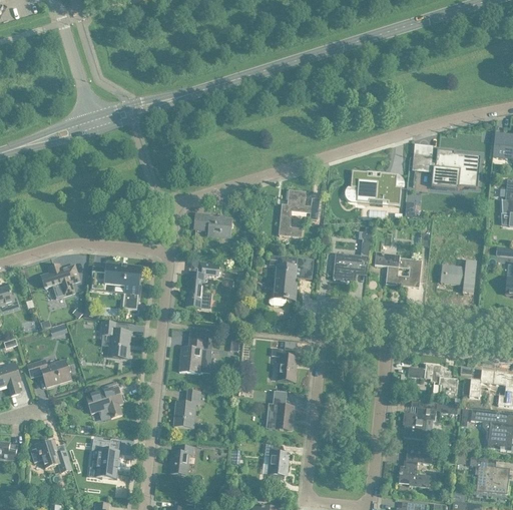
[(512,132),(495,131),(493,150),(496,150),(495,155),(512,157),(512,154),(512,132)]
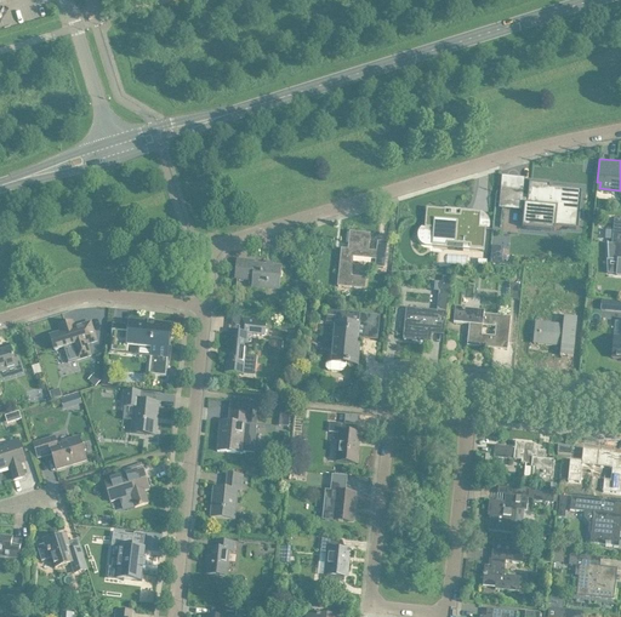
[(542,182),(542,180),(529,178),(528,192),(523,190),(502,189),(501,199),(522,201),(524,201),(522,223),(556,227),(556,226),(554,226),(556,223),(577,226),(582,187),(548,183),(542,182)]
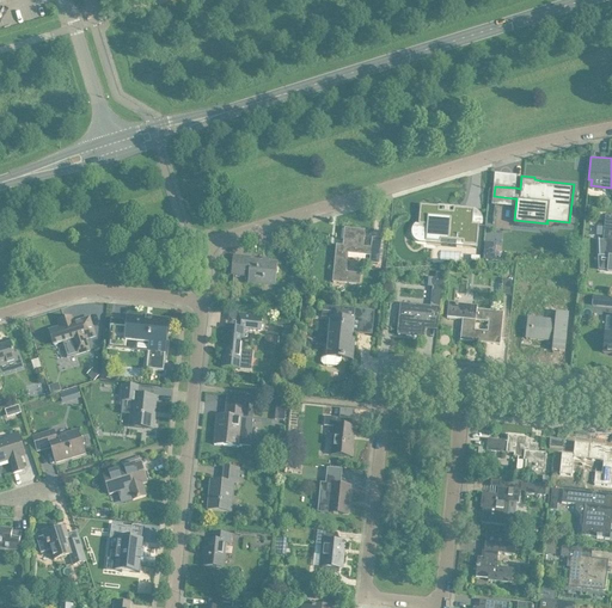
[(440,235),(463,238),(461,241),(476,243),(478,221),(477,221),(471,221),(473,208),(473,207),(453,204),(453,209),(438,208),(439,203),(420,201),(418,221),(427,222),(424,238),(440,239),(440,235)]
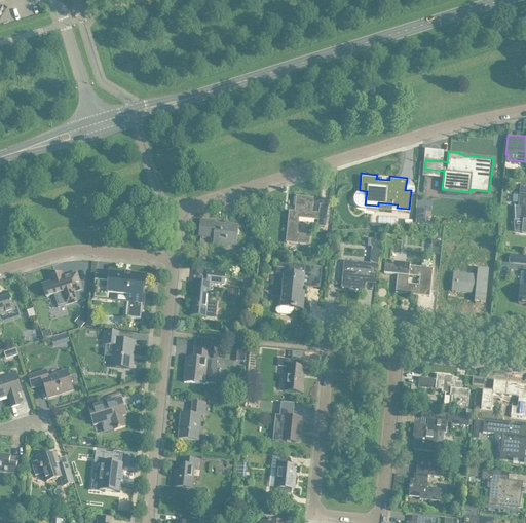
[(525,182),(520,182),(518,202),(515,202),(516,216),(523,217),(521,230),(525,230),(525,182)]
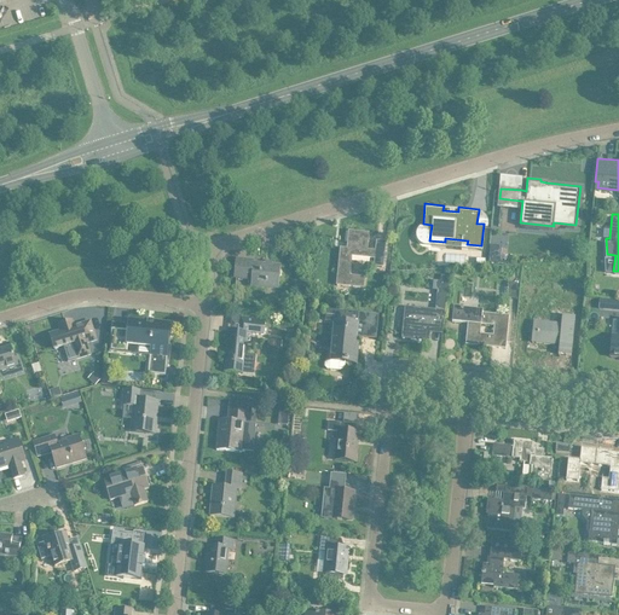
[(346,245),(339,244),(335,282),(363,284),(364,274),(348,272),(351,254),(374,256),(372,262),(382,264),(385,238),(376,238),(375,248),(366,247),(369,230),(347,227),(346,245)]
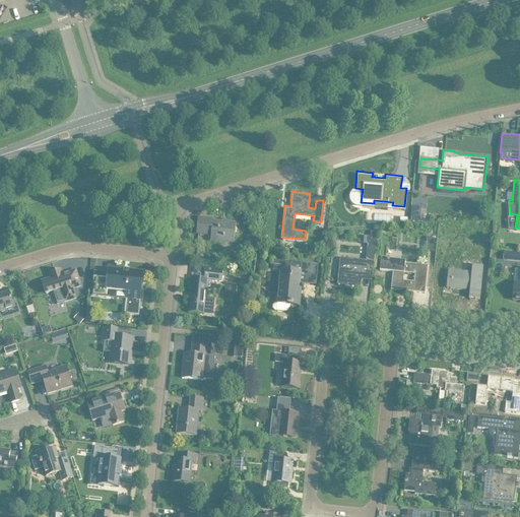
[(419,218),(420,204),(411,203),(410,217),(419,218)]
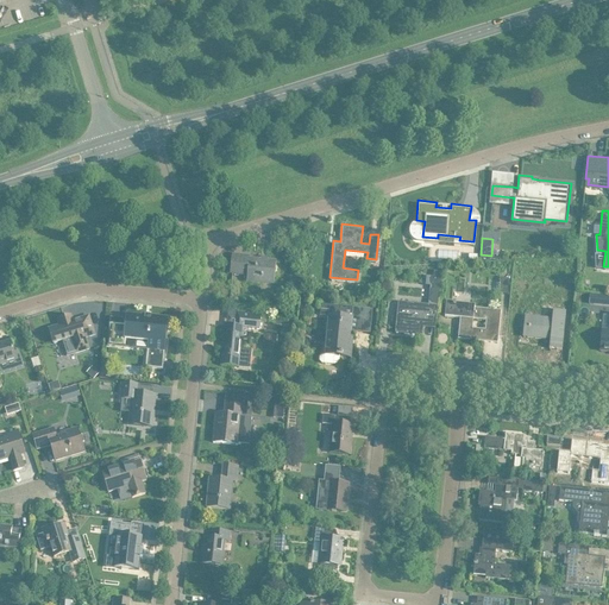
[(237,253),(233,287),(250,288),(251,271),(278,273),(281,257),(237,253)]
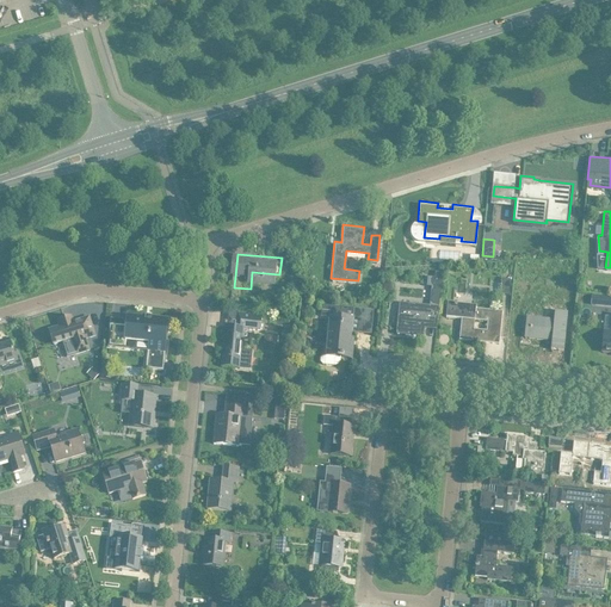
[(222,290),(233,290),(233,277),(222,277),(222,290)]
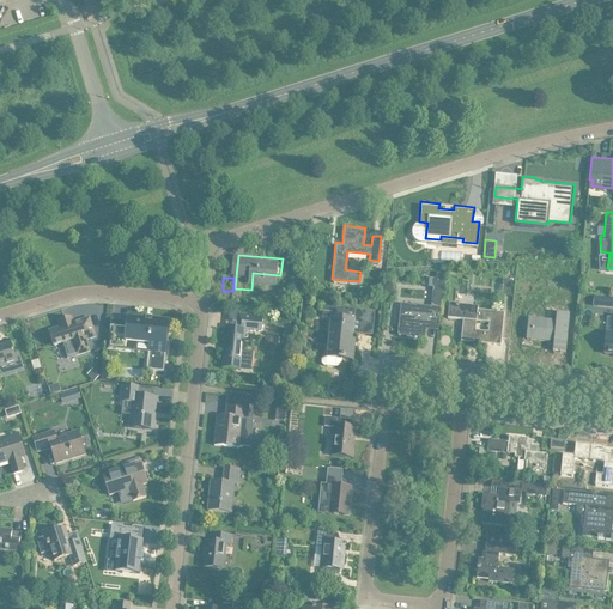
[(455,287),(454,294),(468,297),(469,290),(455,287)]
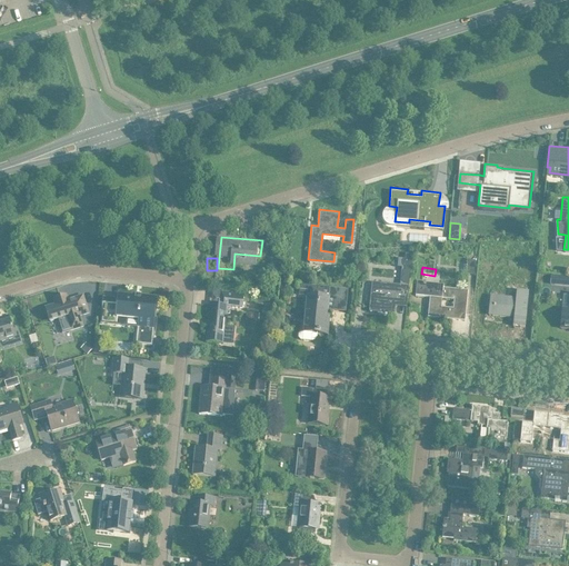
[(407,300),(408,284),(371,279),(368,308),(393,311),(395,299),(407,300)]
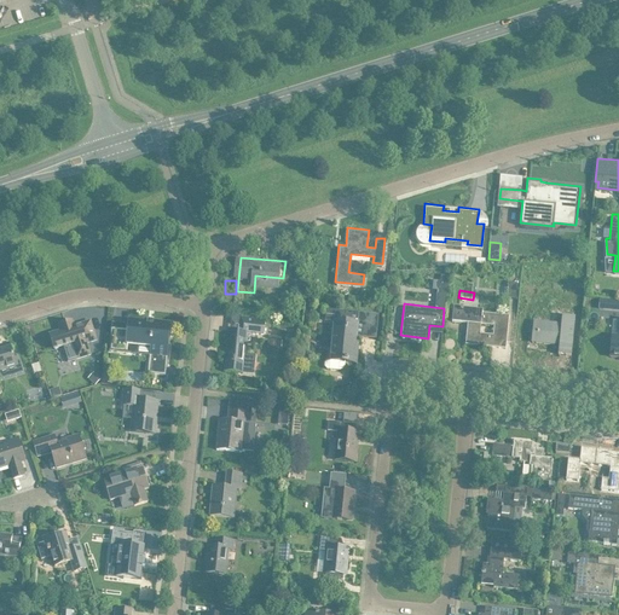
[(467,319),(464,341),(504,346),(508,312),(481,309),(481,307),(452,303),(451,318),(467,319)]
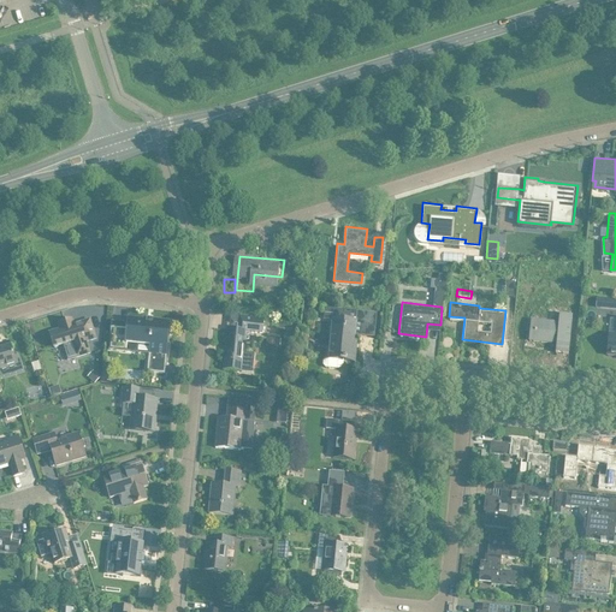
[(356,344),(353,344),(354,332),(359,332),(360,327),(374,328),(375,309),(324,304),(324,308),(332,309),(327,355),(326,354),(323,356),(323,361),(325,364),(337,366),(339,364),(342,362),(343,360),(343,357),(355,358),(356,344)]
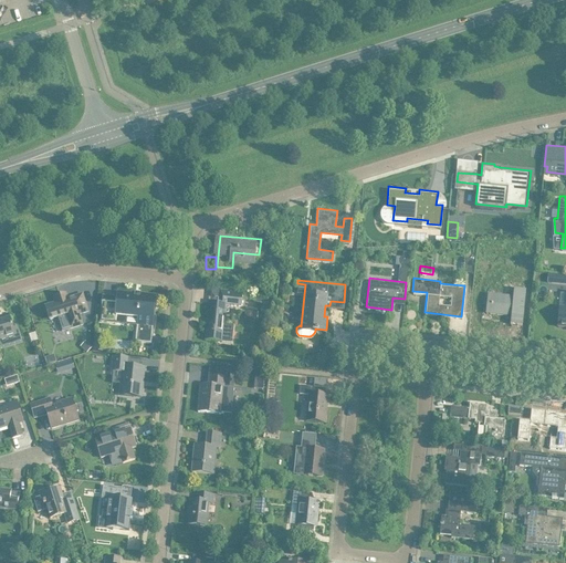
[(510,321),(521,322),(525,287),(513,285),(513,293),(488,291),(486,310),(511,313),(510,321)]
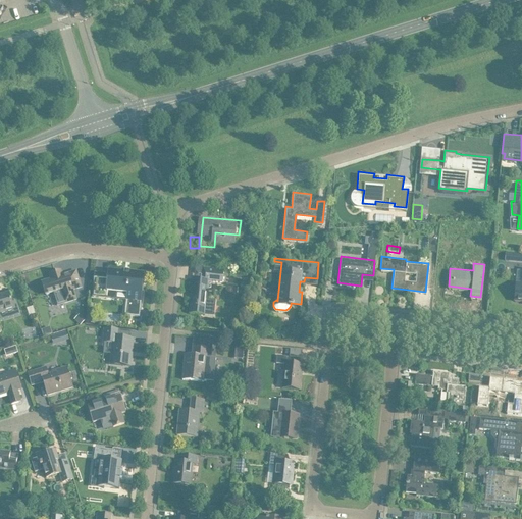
[(202,264),(201,276),(194,275),(192,298),(190,298),(189,310),(213,313),(215,297),(206,296),(207,277),(221,279),(222,266),(202,264)]
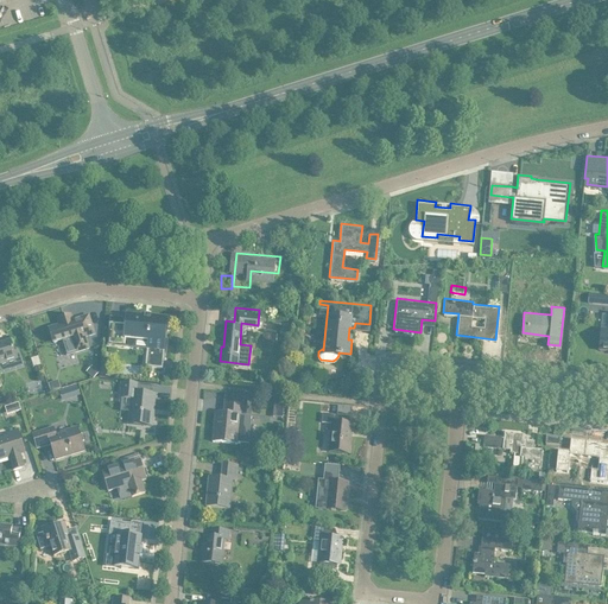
[(58,320),(48,324),(52,339),(70,334),(75,349),(88,344),(84,334),(94,330),(88,312),(73,317),(70,311),(57,316),(58,320)]
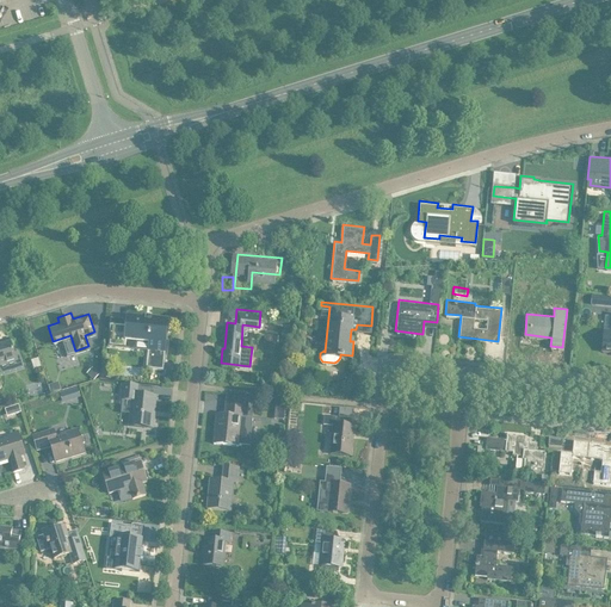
[(148,339),(146,365),(162,366),(165,335),(162,334),(162,328),(166,329),(167,316),(150,315),(150,317),(144,317),(144,315),(127,314),(127,317),(111,316),(109,344),(124,345),(125,336),(148,339)]
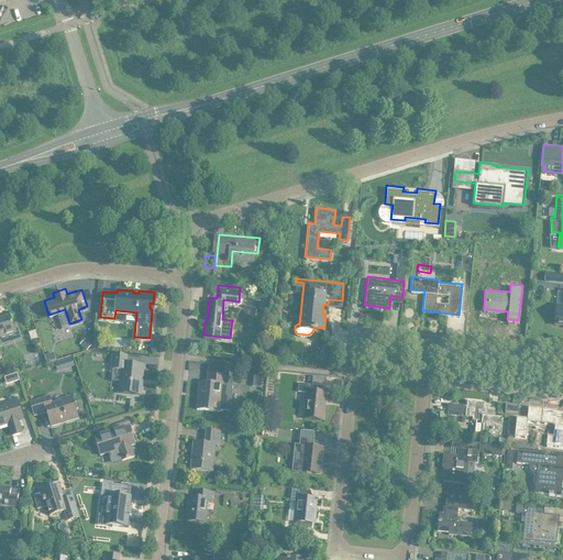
[(0,333),(14,330),(9,313),(0,315),(0,333)]
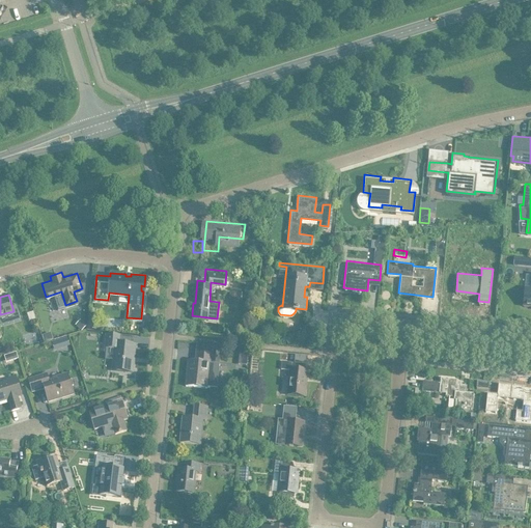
[(81,328),(86,323),(80,316),(75,322),(81,328)]
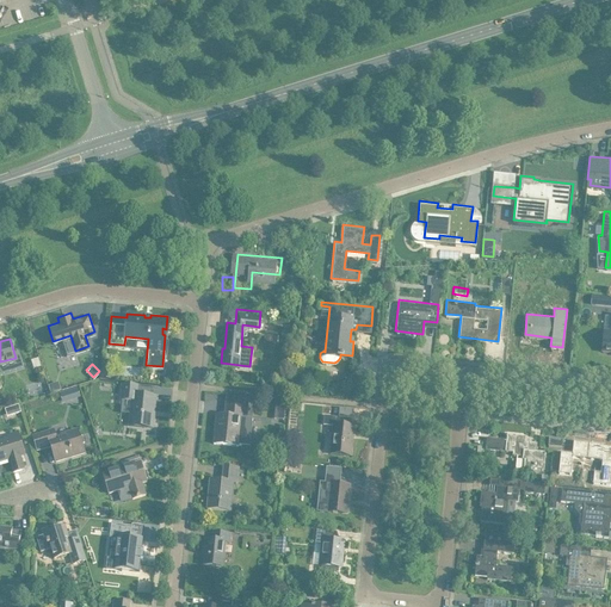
[(119,397),(131,398),(129,423),(154,426),(158,391),(140,390),(141,381),(122,379),(119,397)]
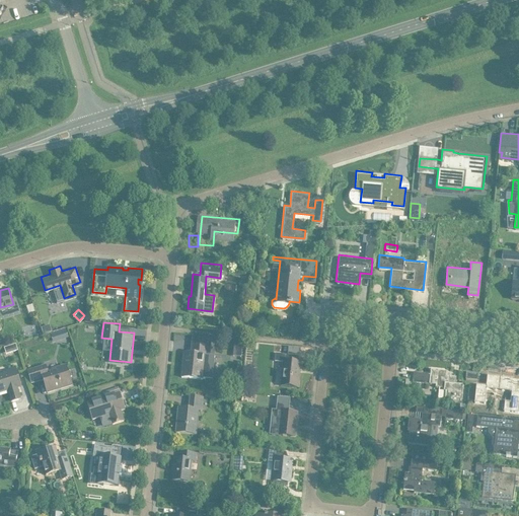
[(206,344),(193,342),(192,351),(183,350),(181,374),(202,376),(202,375),(211,376),(213,353),(206,352),(206,344)]
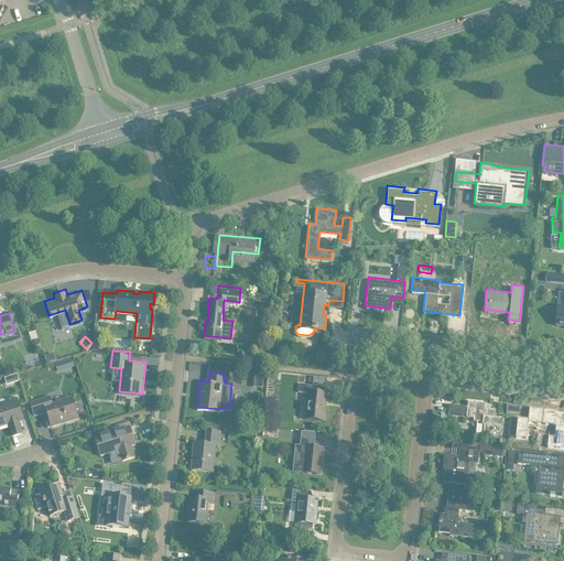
[(306,390),(303,414),(325,417),(327,391),(324,391),(325,376),(313,375),(313,383),(299,381),(297,389),(306,390)]
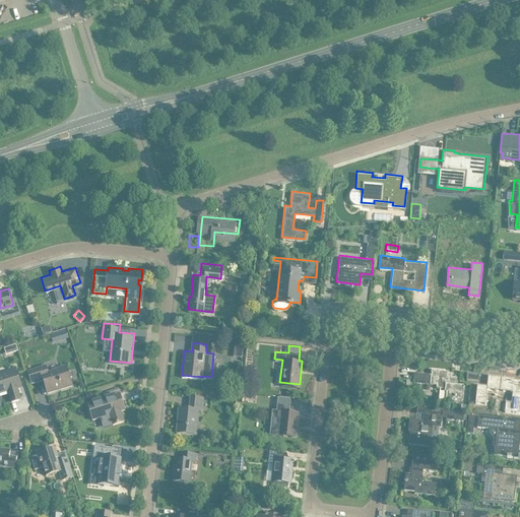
[(43,377),(47,390),(71,383),(65,363),(47,369),(45,363),(27,369),(31,381),(43,377)]
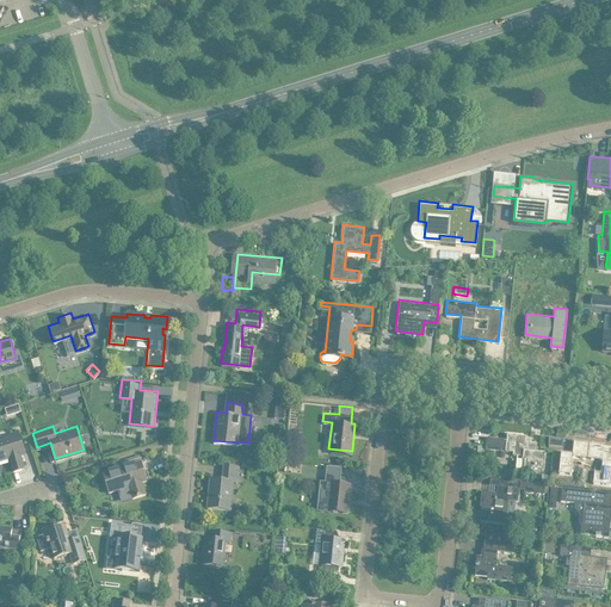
[(8,435),(0,437),(0,458),(8,456),(12,469),(23,465),(18,447),(22,446),(17,429),(7,432),(8,435)]
